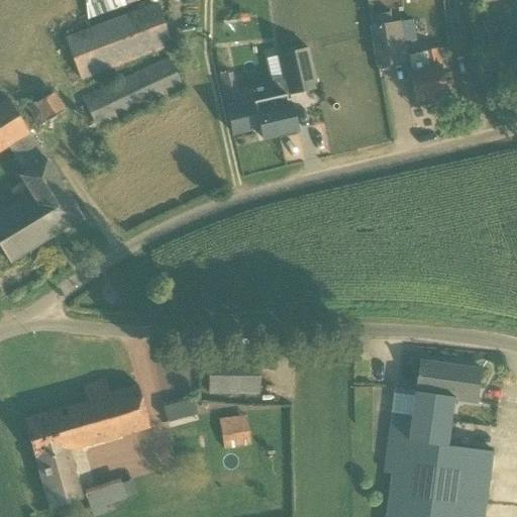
[(174,44),(158,3),(65,38),(80,80),(174,44)]
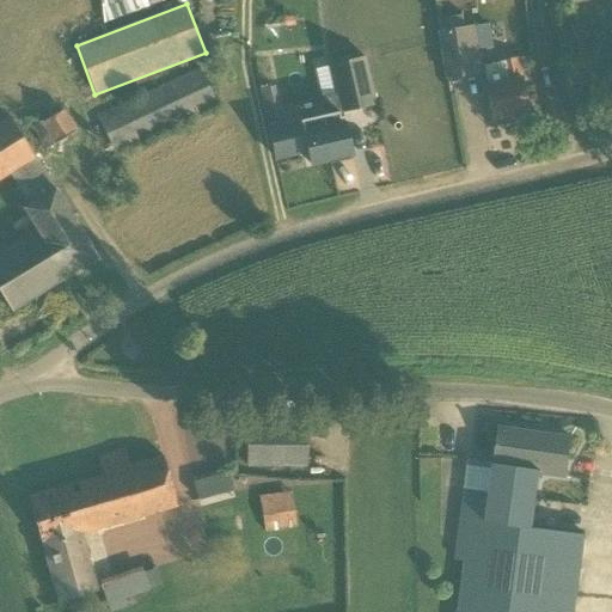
[(481,72),(475,26),(465,28),(464,16),(442,18),(451,75),(481,72)]
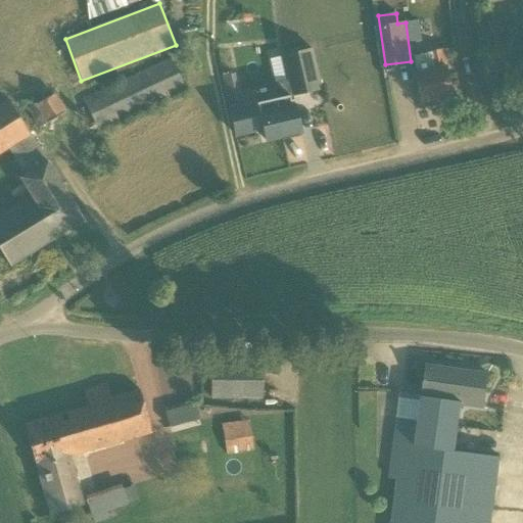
[(282,55),(289,86),(280,88),(283,103),(284,107),(293,105),(291,96),(323,89),(314,47),(282,55)]
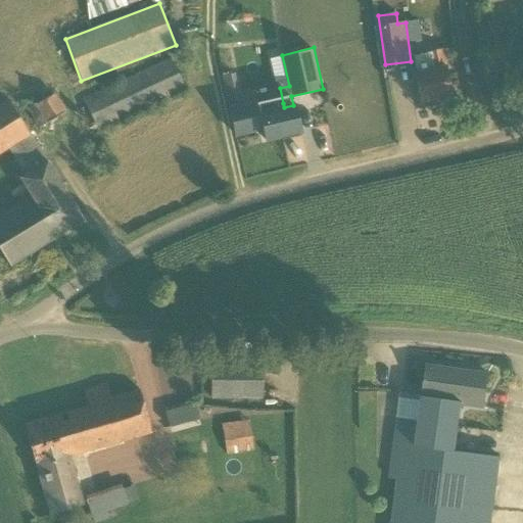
[(414,56),(424,102),(455,95),(447,66),(448,66),(444,49),(414,56)]
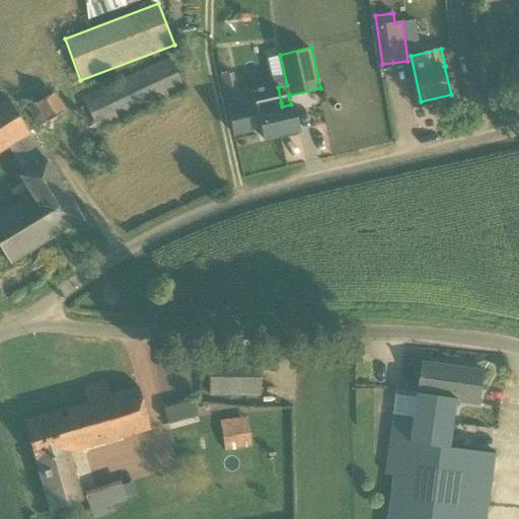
[(183,88),(175,70),(168,56),(115,81),(82,97),(97,130),(183,88)]
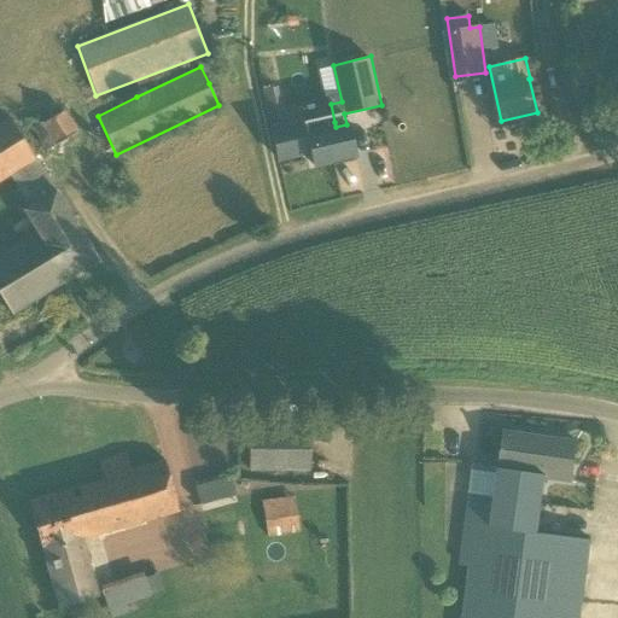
[(42,124),(54,145),(77,132),(65,110),(42,124)]
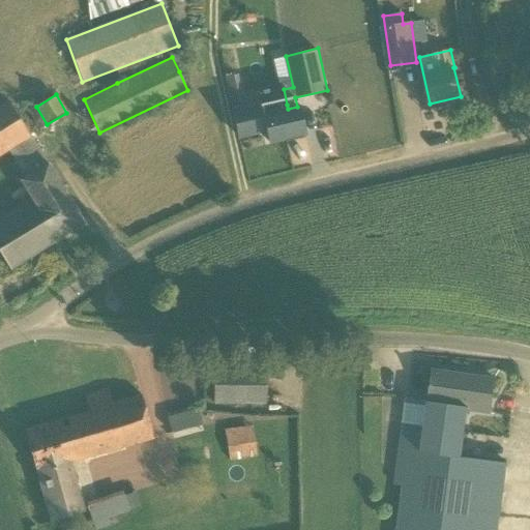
[(7,99),(0,104),(0,156),(9,151),(26,177),(19,181),(30,198),(0,216),(0,254),(9,269),(84,222),(7,99)]
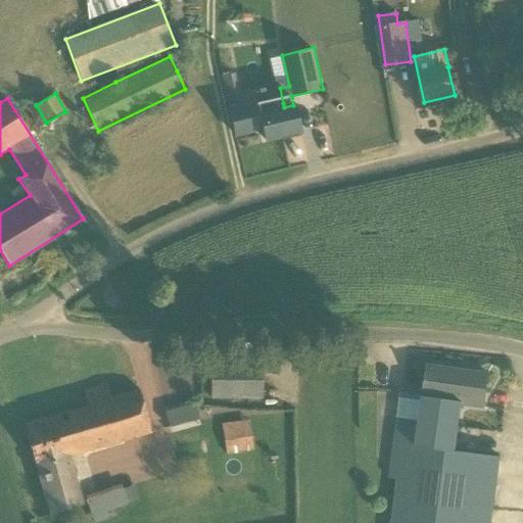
[(258,101),(229,108),(235,134),(263,128),(265,139),(299,131),(293,105),(284,107),(283,103),(259,108),(258,101)]
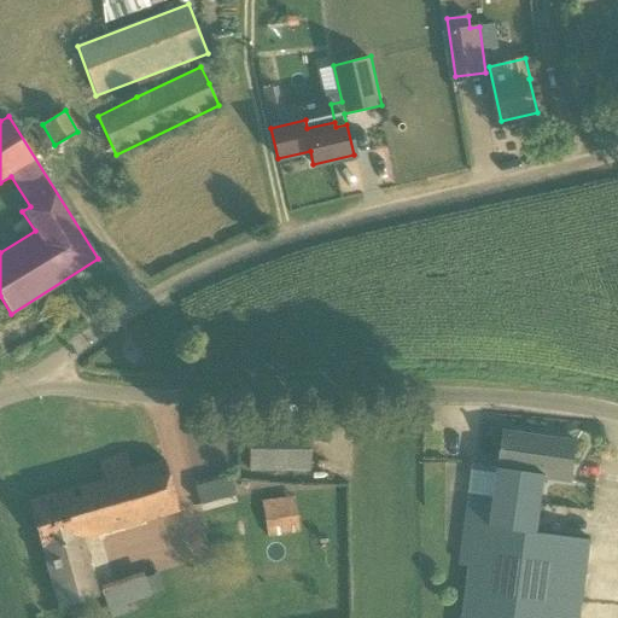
[(310,470),(310,429),(249,429),(249,470),(310,470)]
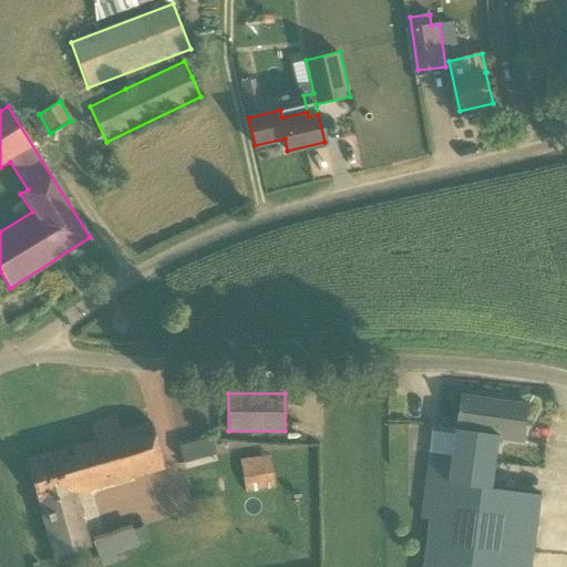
[(532,566),(542,495),(493,488),(501,439),(524,442),(529,405),(463,397),(455,457),(441,455),(424,566),(532,566)]
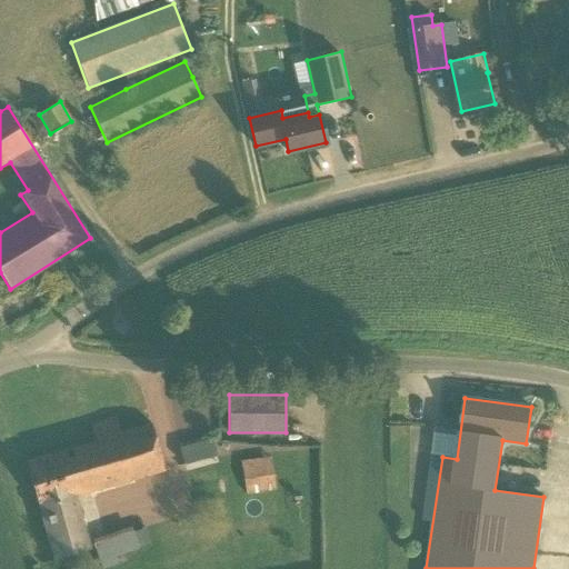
[(41,506),(57,559),(90,550),(75,497),(165,470),(151,423),(120,433),(116,418),(91,426),(96,441),(27,462),(33,483),(40,506),(41,506)]
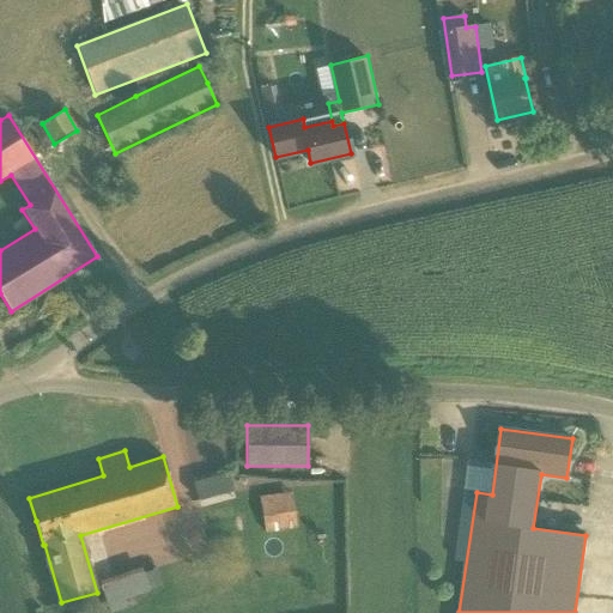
[(193,481),(198,502),(232,492),(228,472),(193,481)]
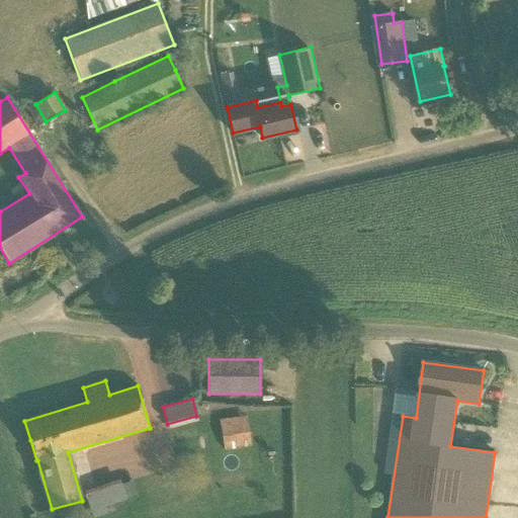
[(246,414),(220,420),(227,451),(252,445),(246,414)]
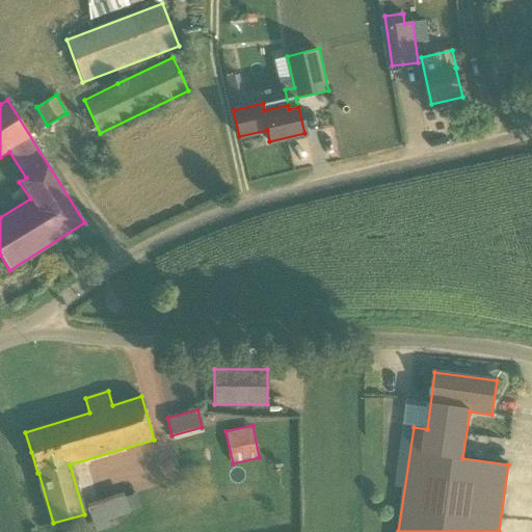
[(92,529),(141,512),(134,490),(85,507),(92,529)]
